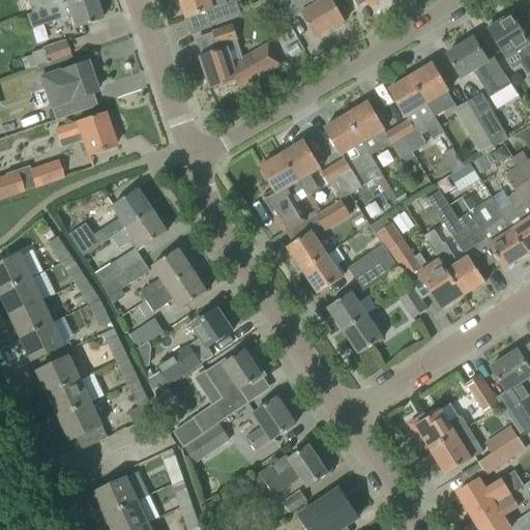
[(23,18),(26,17),(26,16),(71,0),(27,0),(18,3),(23,18)]
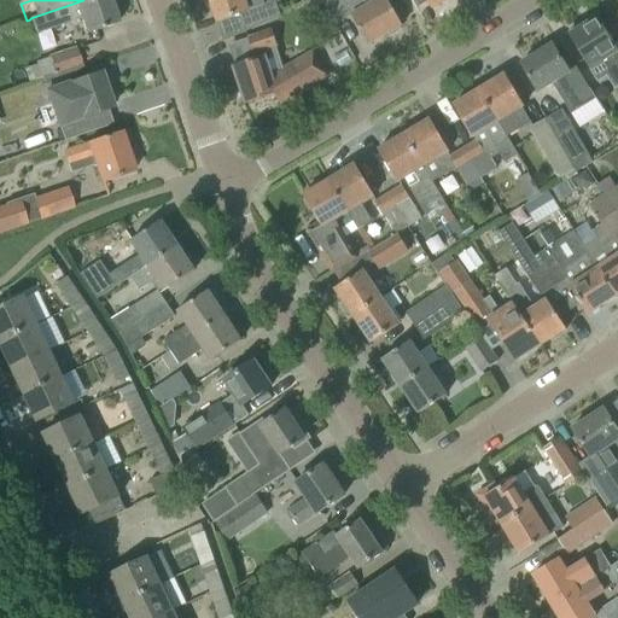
[(83,0),(30,18),(30,19),(36,35),(77,22),(77,19),(81,18),(86,34),(117,23),(109,0),(83,0)]
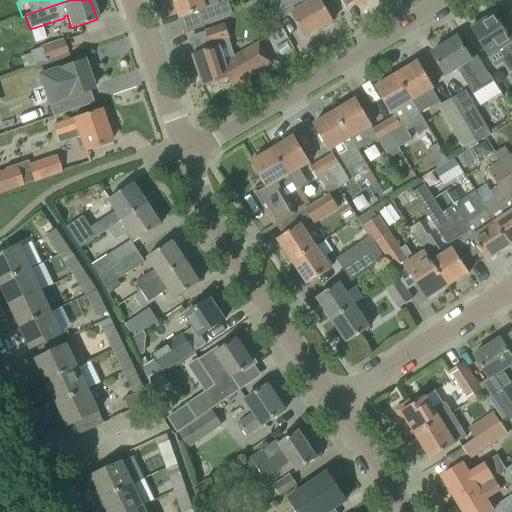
[(172,0),(179,18),(197,12),(203,27),(232,14),(227,1),(218,4),(217,0),(172,0)]
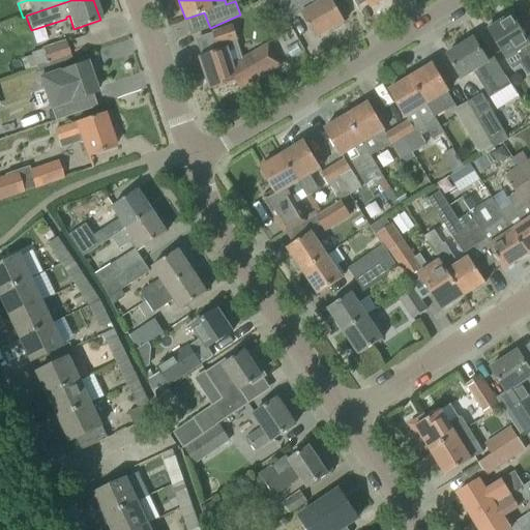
[(292,0),(315,39),(331,30),(332,31),(336,30),(340,28),(343,26),(342,24),(345,22),(331,0),(292,0)]
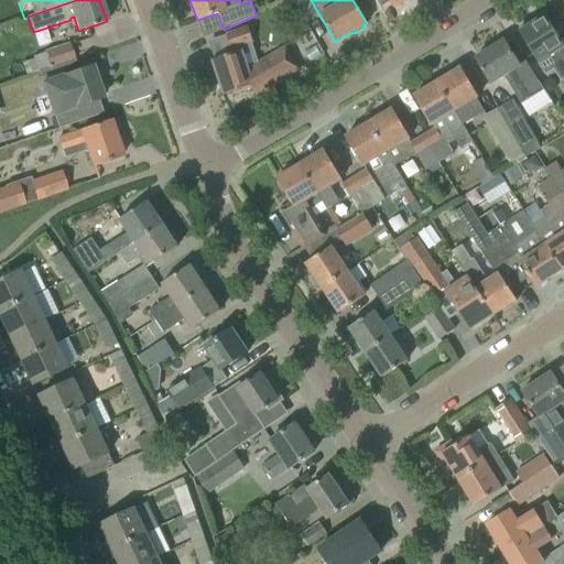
[(293,7),(283,12),(290,25),(301,19),(293,7)]
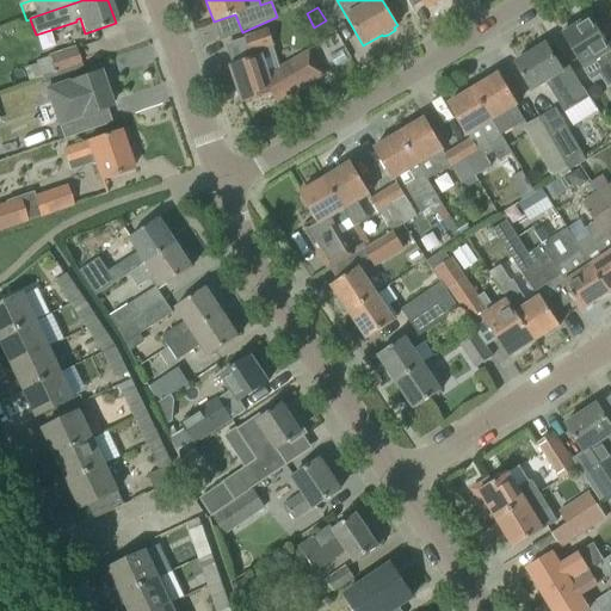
[(610,36),(605,25),(597,30),(590,18),(575,26),(572,23),(562,29),(562,35),(561,36),(581,69),(596,61),(608,81),(610,79),(610,36)]
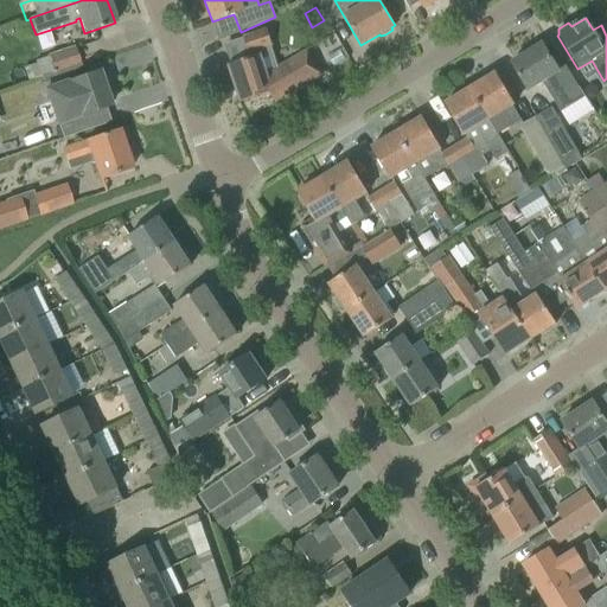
[(241,102),(269,93),(273,91),(270,85),(283,82),(278,68),(270,46),(272,45),(267,30),(243,38),(250,58),(228,65),(241,102)]
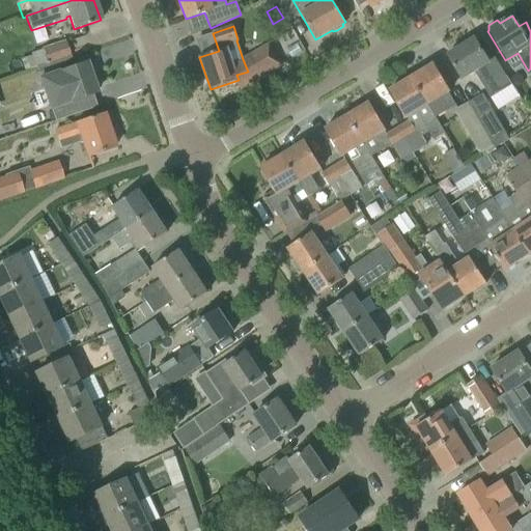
[(447,55),(462,79),(473,72),(490,98),(511,85),(506,77),(494,58),(487,61),(474,38),(447,55)]
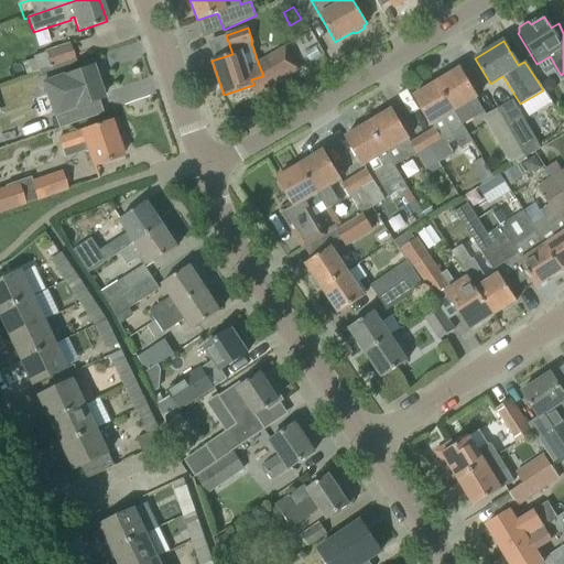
[(33,57),(33,58),(38,73),(52,68),(76,60),(72,45),(33,57)]
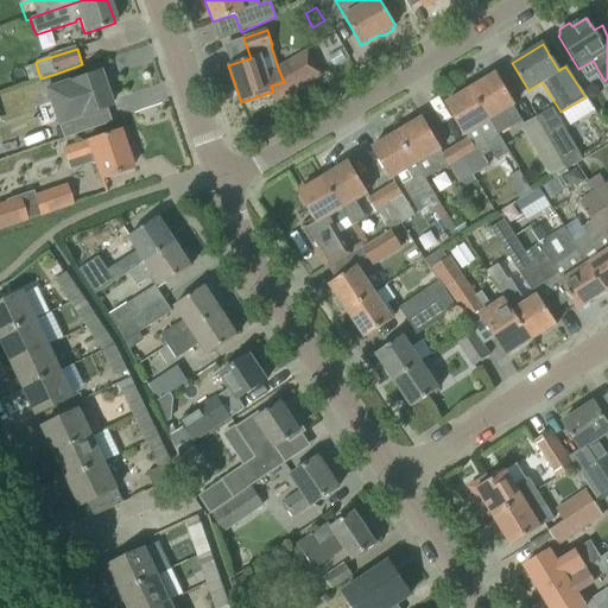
[(273,92),(270,93),(276,102),(322,75),(308,50),(278,68),(284,82),(271,86),(273,92)]
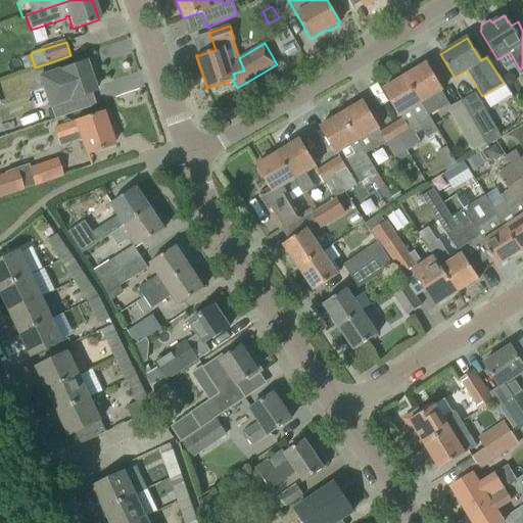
[(93,88),(98,87),(93,73),(88,74),(84,61),(39,77),(49,106),(94,91),(93,88)]
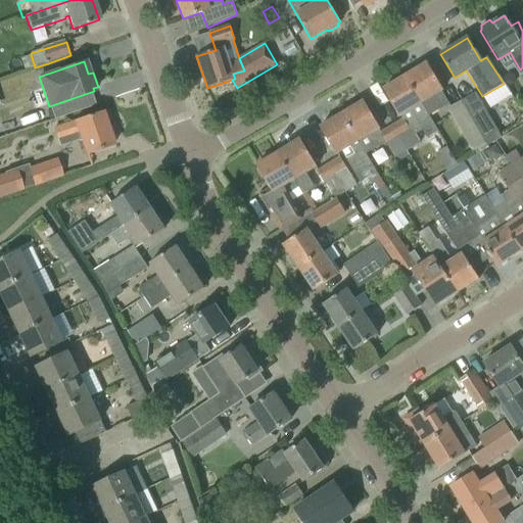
[(426,63),(405,76),(429,116),(448,104),(440,90),(441,90),(426,63)]
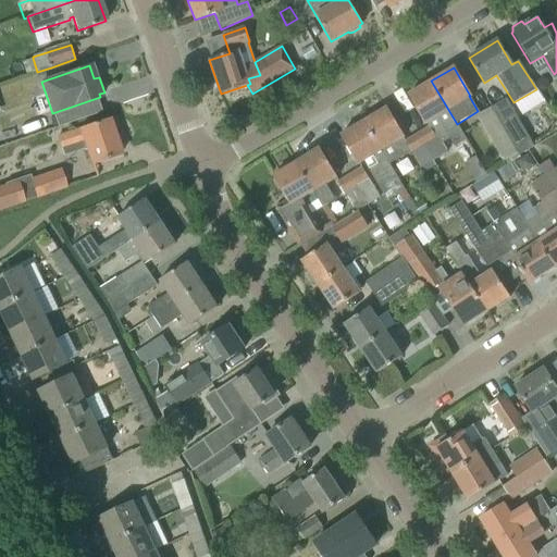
[(467,140),(457,124),(431,81),(408,95),(420,113),(425,122),(429,128),(417,136),(432,161),(447,152),(443,144),(449,139),(454,148),(467,140)]
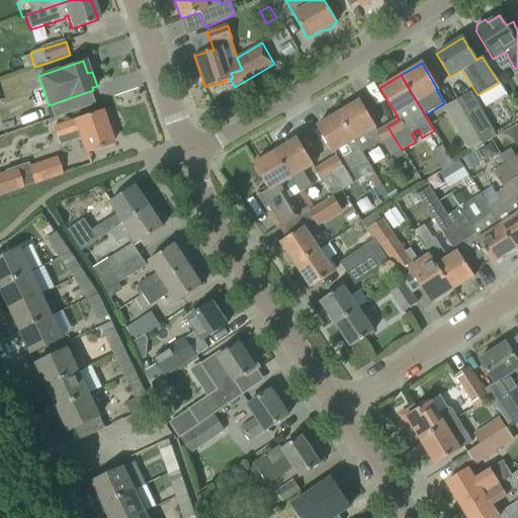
[(471,94),(457,102),(483,144),(484,145),(497,137),(471,94)]
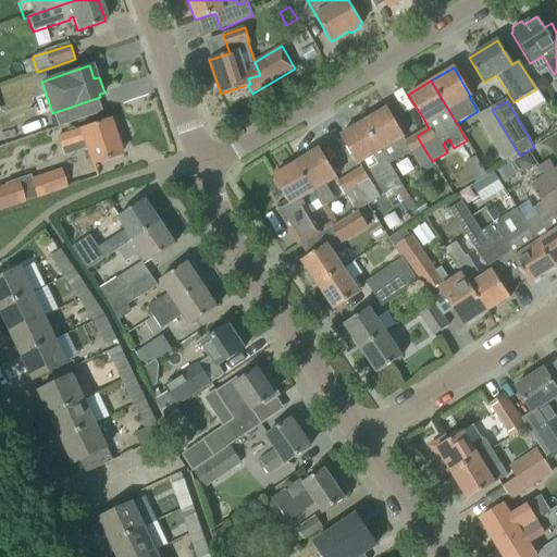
[(386,108),(363,122),(388,165),(390,164),(410,152),(411,153),(420,168),(432,161),(417,136),(406,141),(386,108)]
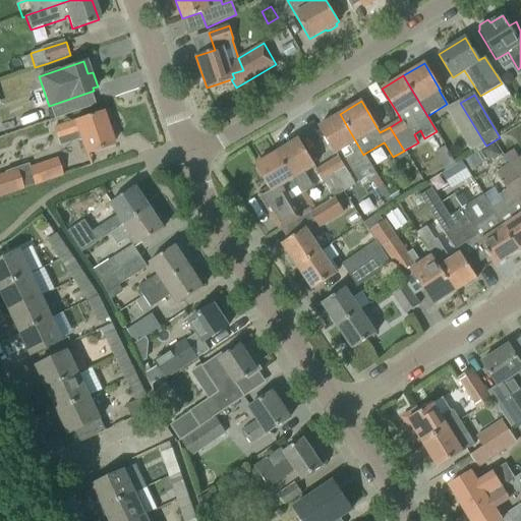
[(485,145),(460,103),(447,110),(471,153),(485,145)]
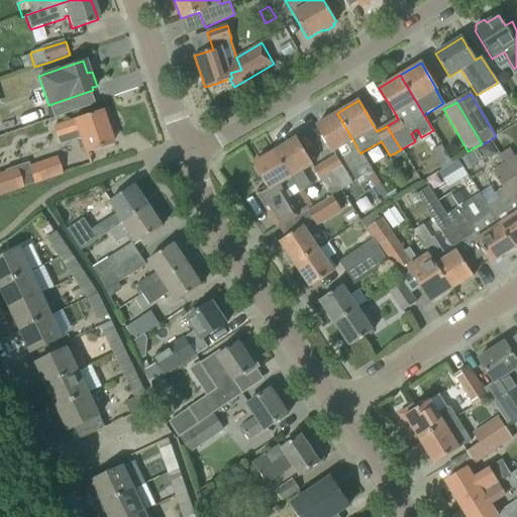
[(114,137),(110,125),(105,127),(100,111),(81,117),(57,126),(54,127),(57,138),(58,138),(60,145),(80,138),(85,152),(111,143),(110,139),(114,137)]
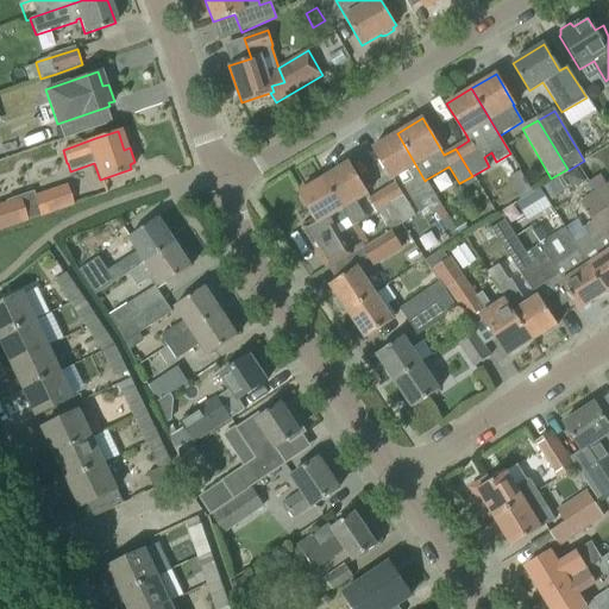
[(425,181),(397,133),(372,148),(391,179),(397,174),(402,183),(401,183),(424,219),(443,207),(426,180),(425,181)]
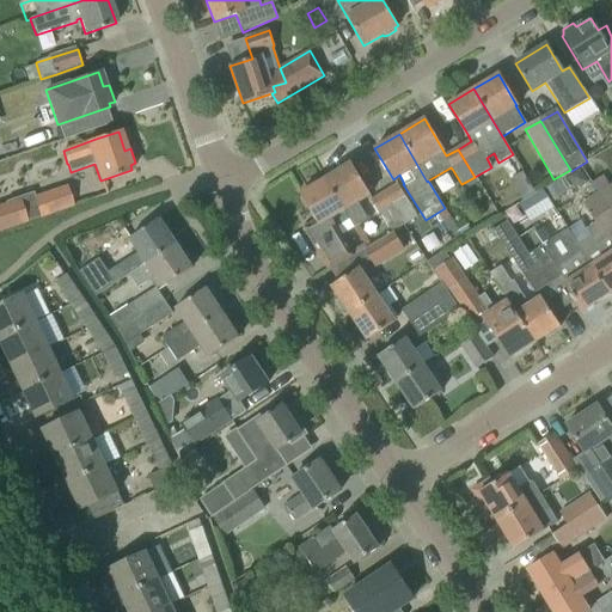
[(349,164),(325,178),(344,210),(355,227),(368,220),(357,203),(369,196),(349,164)]
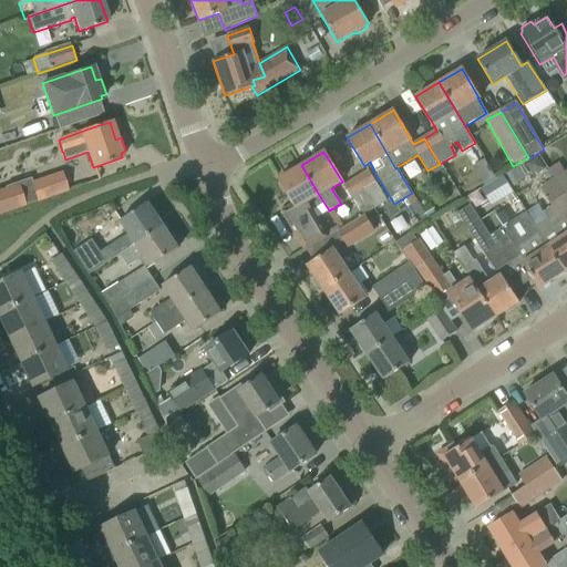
[(558,163),(548,169),(552,176),(550,176),(566,200),(566,171),(565,173),(558,163)]
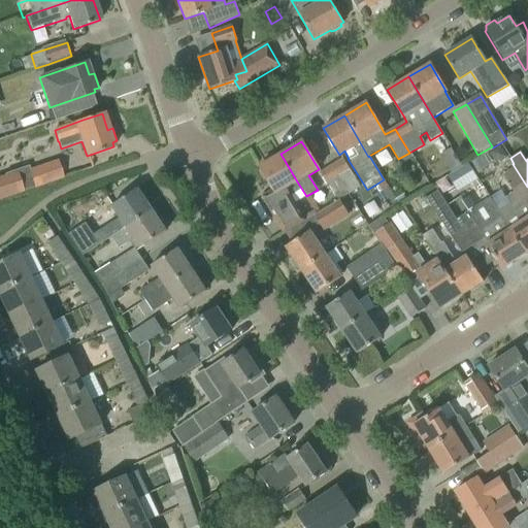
[(297,182),(281,154),(259,166),(273,190),(262,197),(284,234),(305,221),(287,188),(297,182)]
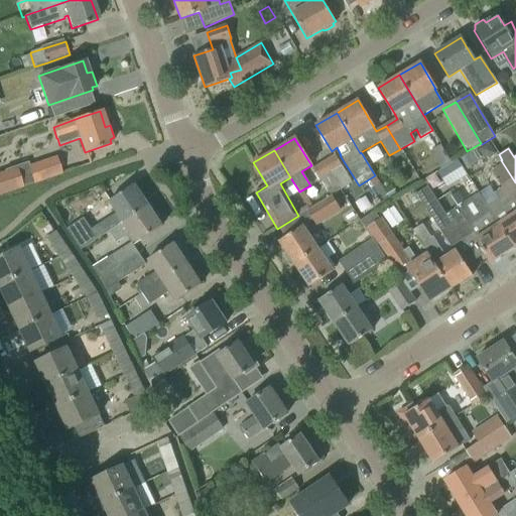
[(335,154),(323,161),(341,190),(352,183),(335,154)]
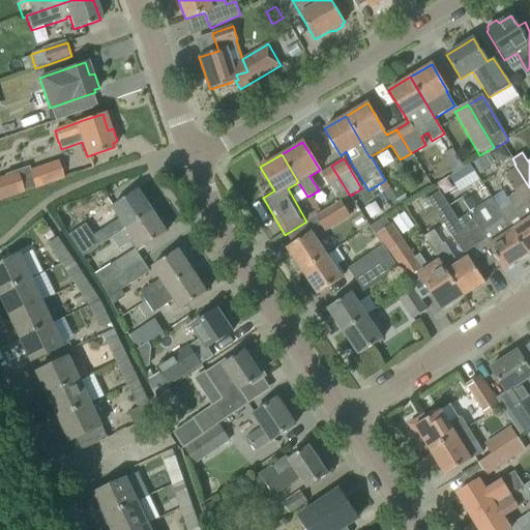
[(458,158),(447,165),(452,173),(463,168),(458,158)]
